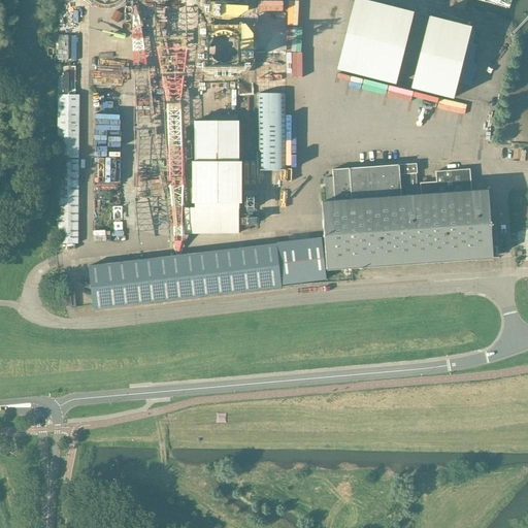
[(473,59),(476,46),(472,45),(475,32),(470,31),(470,28),(372,3),(371,5),(369,4),(355,59),(358,59),(354,74),(453,99),(457,83),(471,86),(476,66),(473,59)]
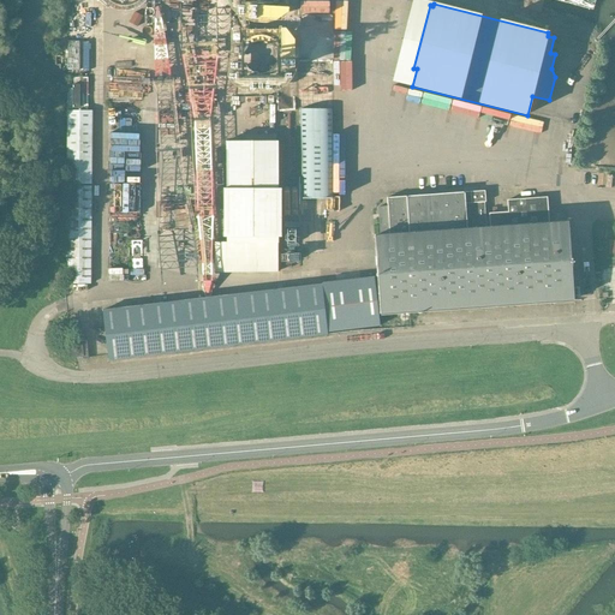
[(408,91),(401,120),(429,126),(436,97),(408,91)]
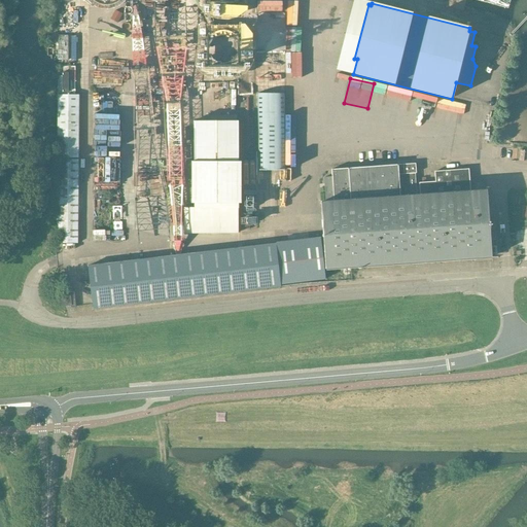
[(286,94),(259,93),(258,120),(258,171),(285,171),(285,120),(286,94)]
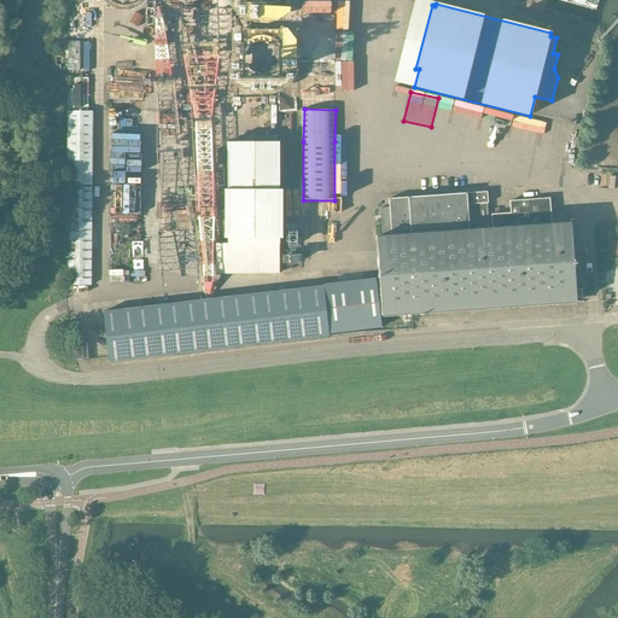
[(91,285),(91,111),(66,111),(66,285),(91,285)]
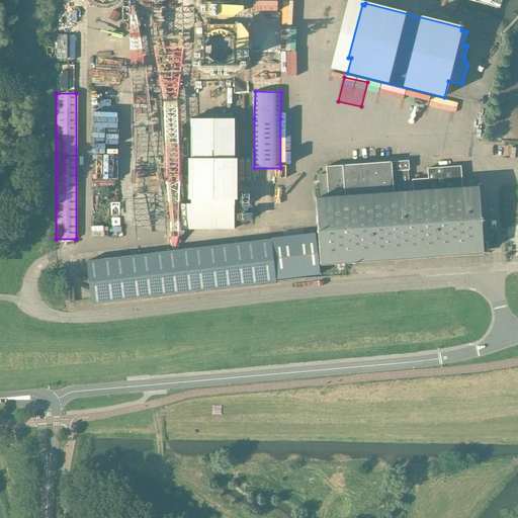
[(237,199),(237,159),(235,159),(235,118),(190,118),(190,159),(188,159),(188,199),(190,199),(190,204),(180,204),(181,230),(234,230),(234,204),(234,199),(237,199)]
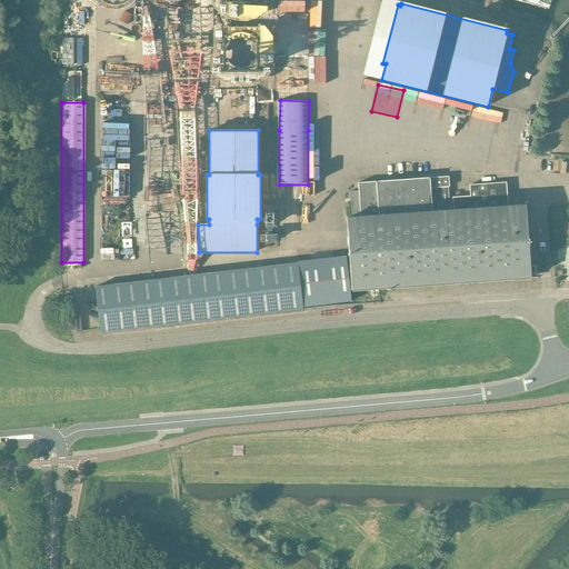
[(528,251),(526,206),(508,207),(506,183),(469,186),(469,197),(452,198),(452,211),(449,211),(448,188),(449,188),(448,177),(359,182),(359,191),(350,192),(351,218),(347,219),(351,290),(537,277),(536,250),(528,251)]
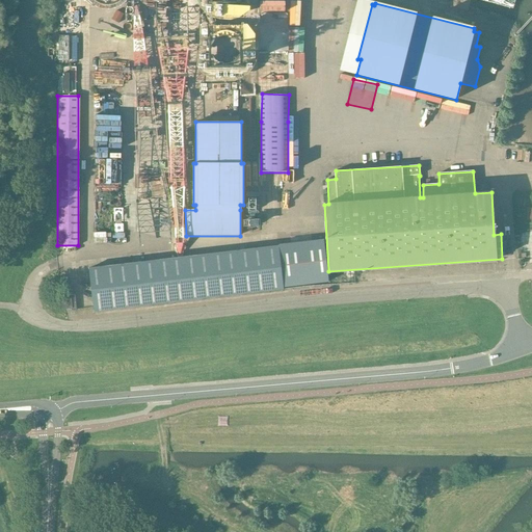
[(323,240),(277,245),(278,246),(283,287),(328,282),(323,240)]
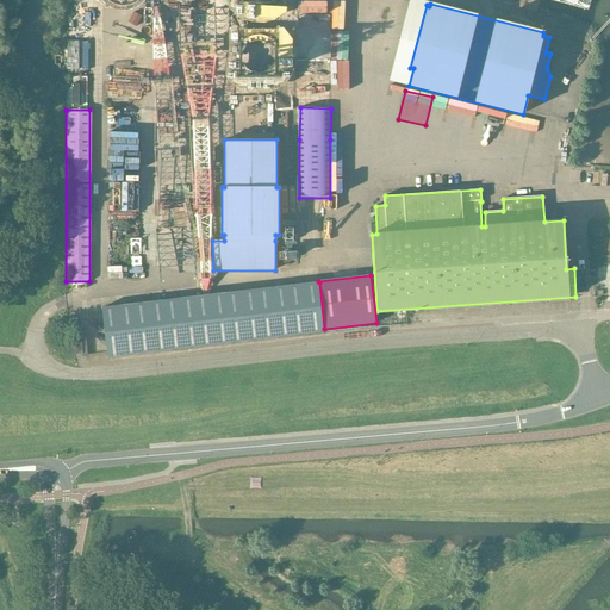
[(324,329),(319,282),(101,309),(107,353),(107,358),(324,329)]
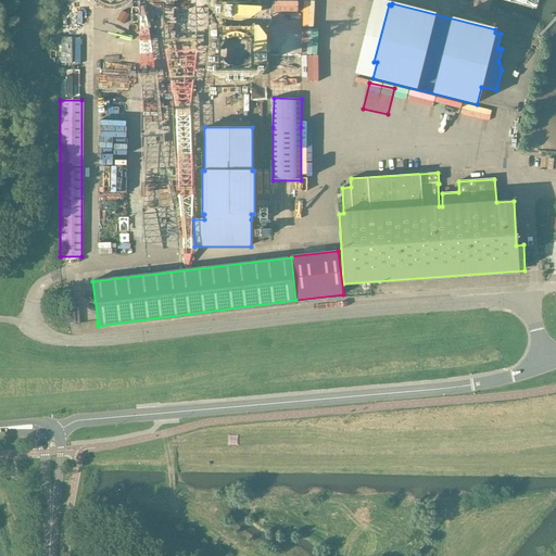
[(79,324),(78,306),(74,307),(74,306),(63,307),(65,323),(74,321),(75,324),(79,324)]
